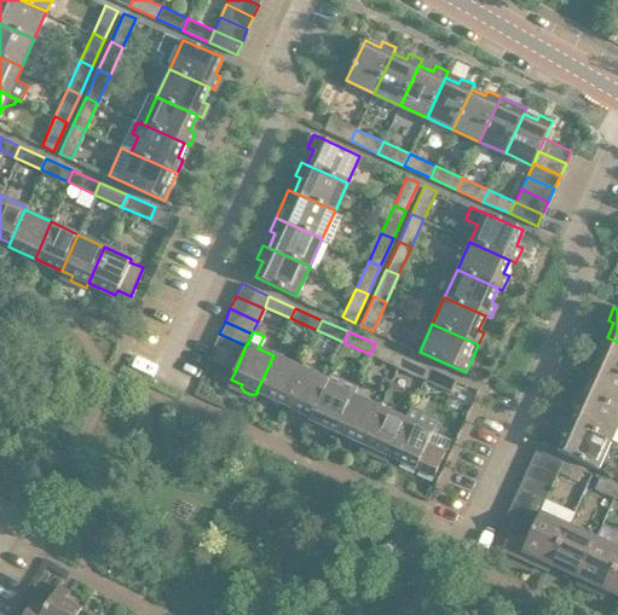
[(246,346),(219,334),(214,346),(241,358),(246,346)]
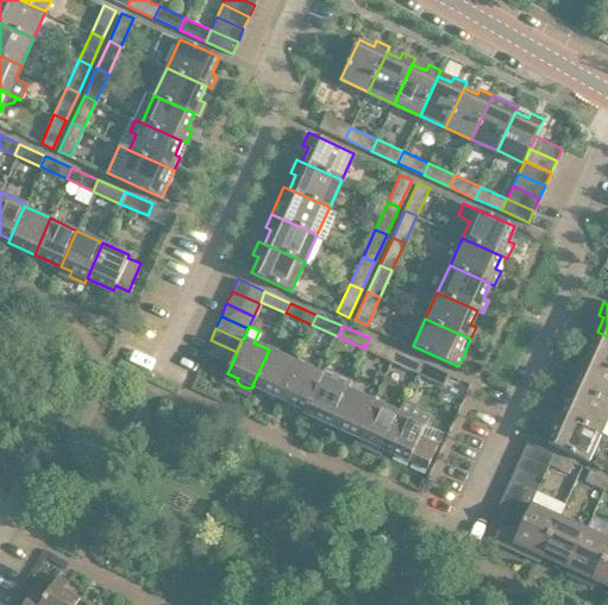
[(591,345),(584,359),(607,370),(607,336),(597,332),(591,329),(585,342),(591,345)]
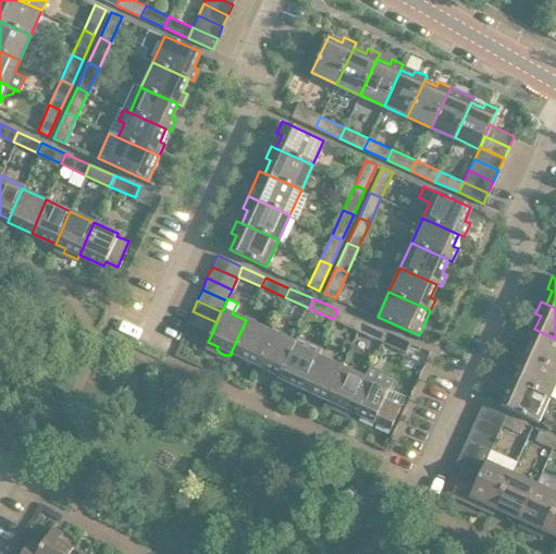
[(337,309),(333,319),(357,330),(361,320),(337,309)]
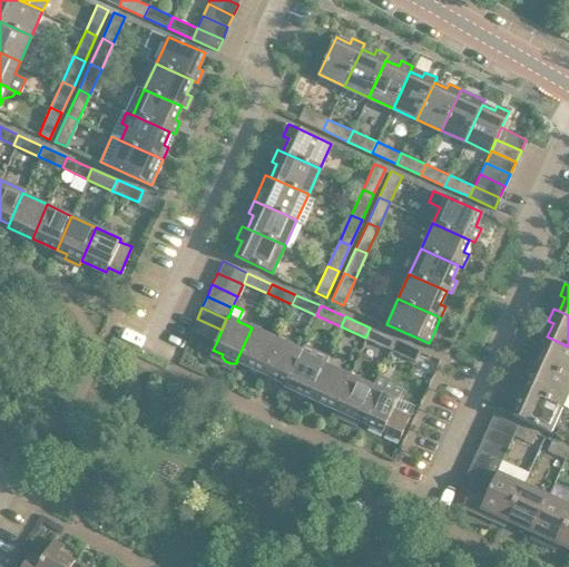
[(222,330),(197,319),(192,331),(216,343),(222,330)]
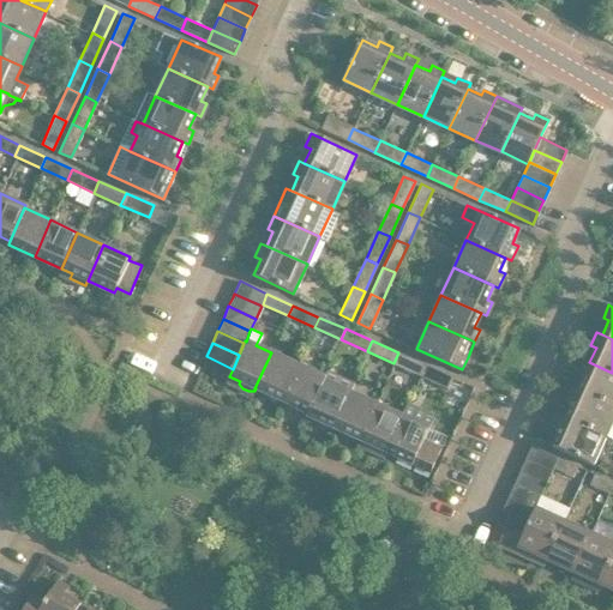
[(256,388),(281,400),(298,364),(271,352),(254,388),(256,388)]
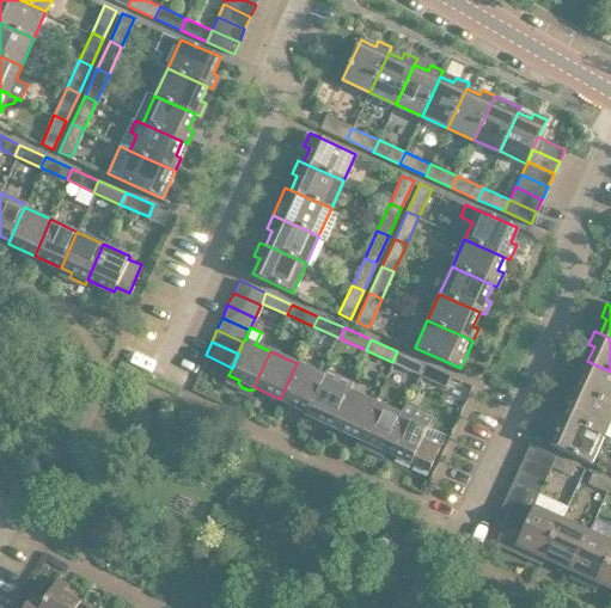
[(392,362),(419,374),(423,362),(397,351),(392,362)]
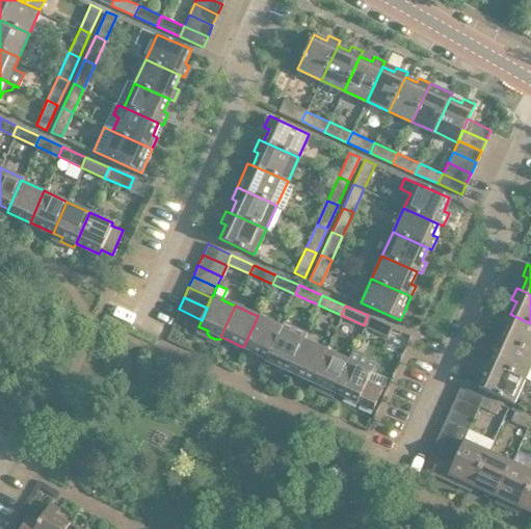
[(501,323),(505,325),(500,338),(530,352),(530,323),(510,314),(506,312),(501,323)]
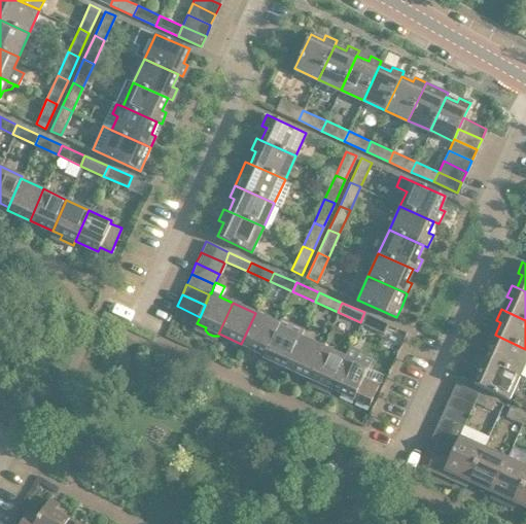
[(364,312),(360,322),(384,334),(388,323),(364,312)]
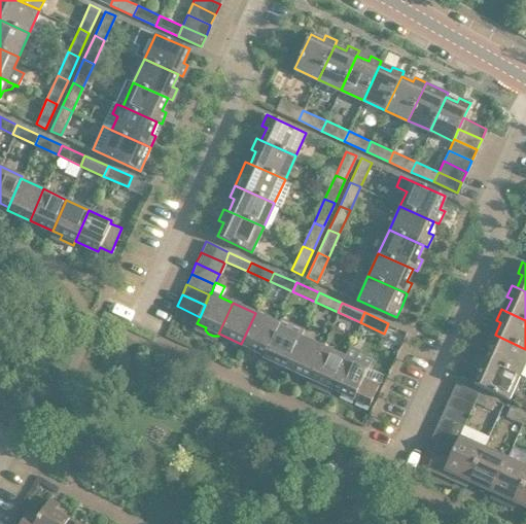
[(263,357),(278,322),(277,322),(255,313),(241,344),(263,354),(261,356),(263,357)]
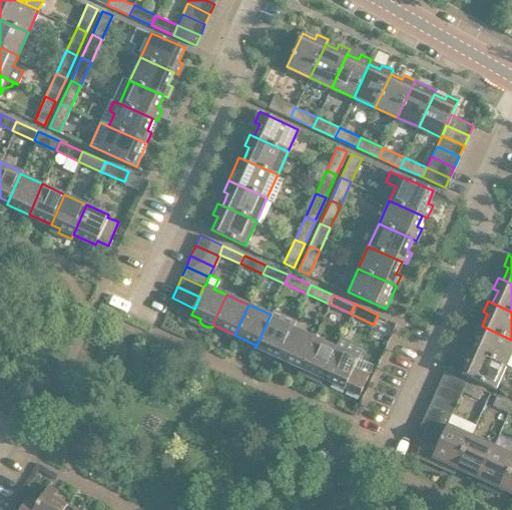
[(273,308),(270,314),(271,314),(256,348),(278,357),(292,326),(293,327),(296,319),(273,308)]
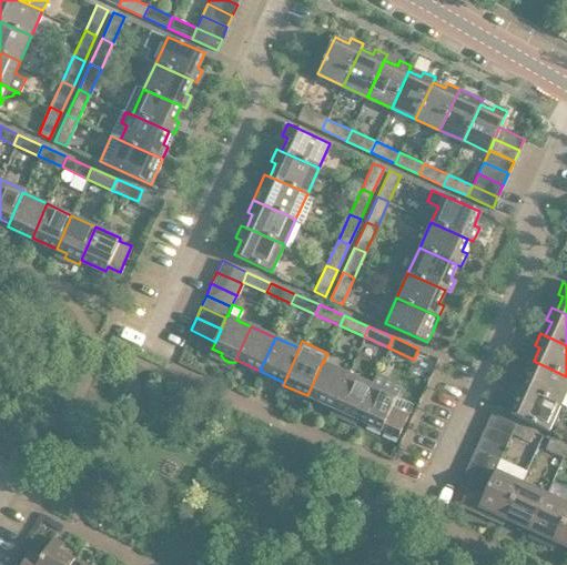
[(528,373),(522,386),(559,403),(566,385),(566,376),(534,361),(528,359),(524,371),(528,373)]
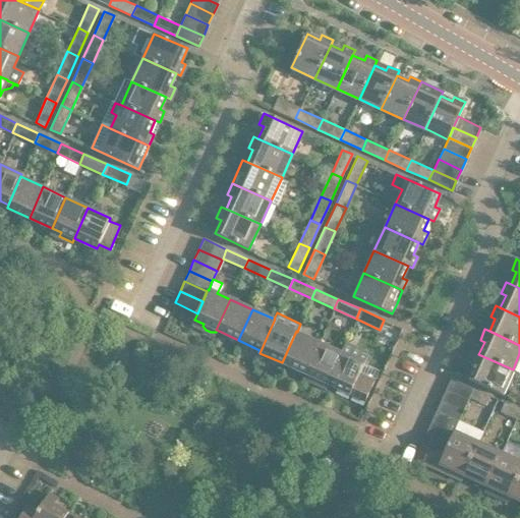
[(282,362),(303,372),(319,341),(297,332),(296,331),(282,362)]
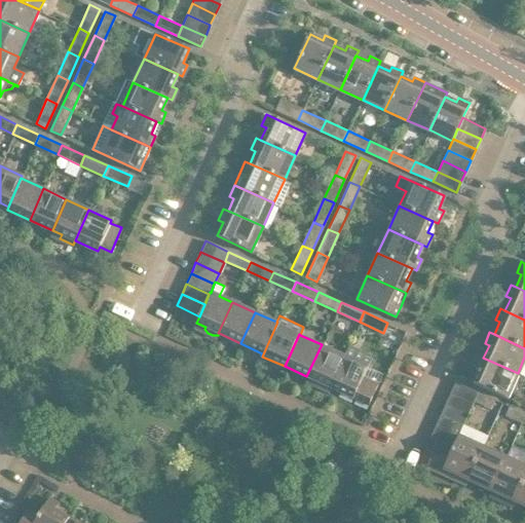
[(344,355),(322,344),(306,376),(315,380),(313,384),(328,391),(330,386),(329,386),(344,355)]
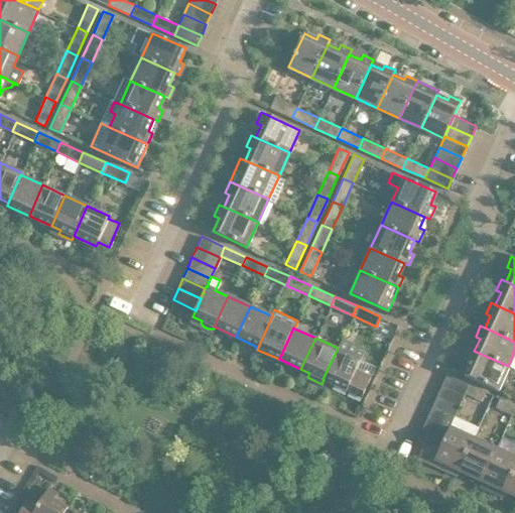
[(342,339),(338,348),(323,379),(324,379),(361,396),(371,376),(356,369),(365,350),(342,339)]
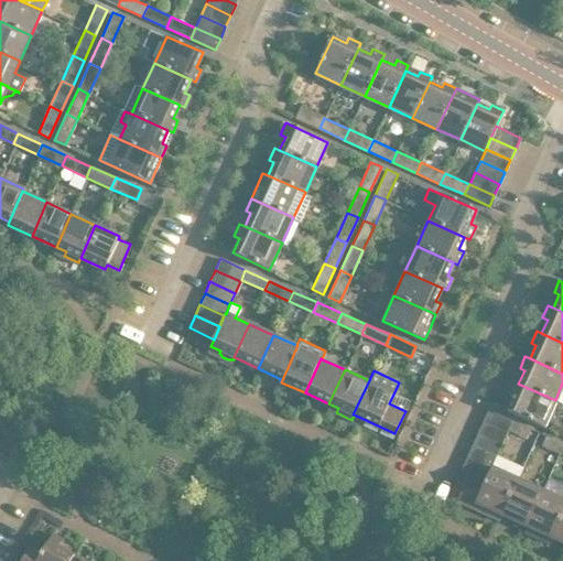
[(555,400),(518,384),(513,381),(508,394),(513,396),(507,410),(543,427),(555,400)]
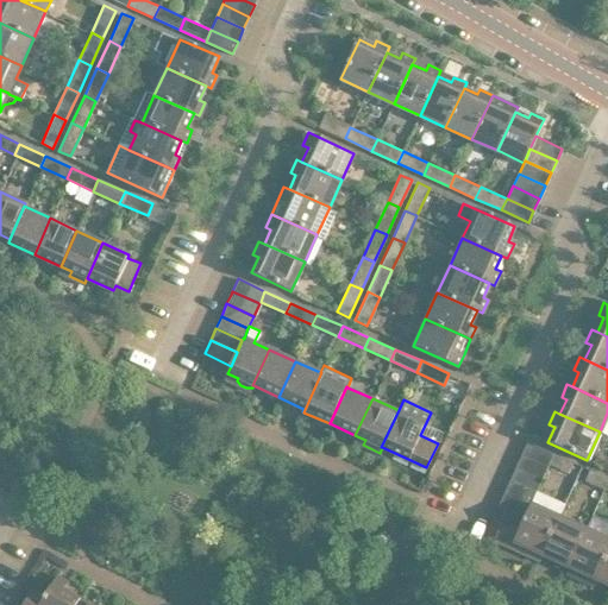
[(549,462),(553,453),(527,441),(520,454),(547,466),(549,462)]
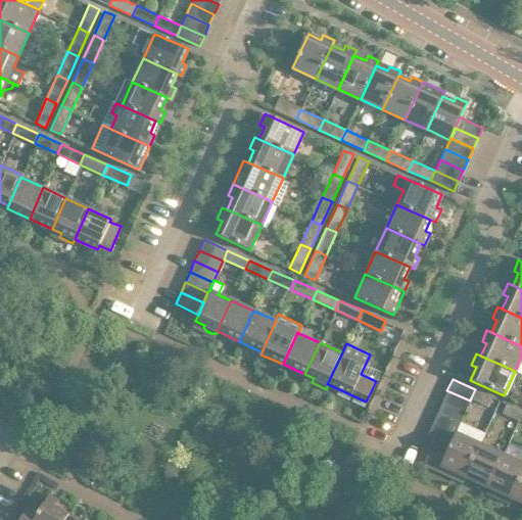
[(491,397),(475,389),(471,397),(487,406),(491,397)]
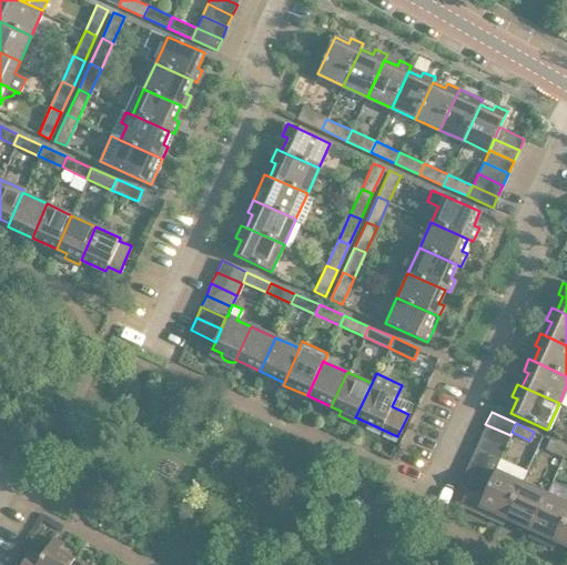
[(485,424),(481,436),(505,447),(510,435),(485,424)]
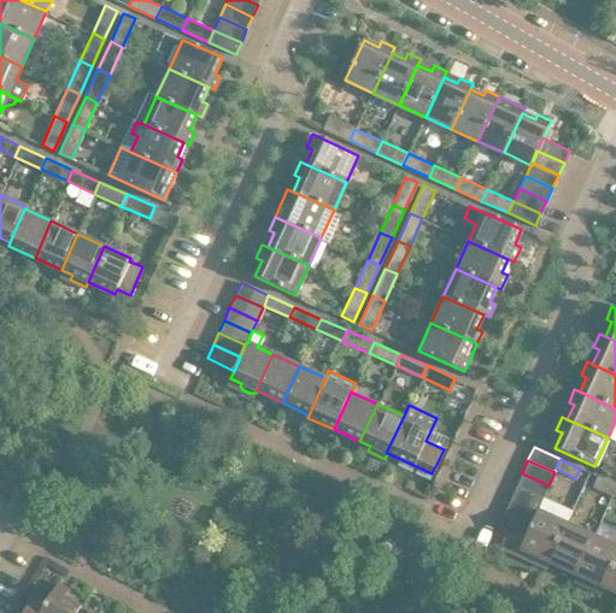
[(543,499),(549,485),(522,473),(516,487),(543,499)]
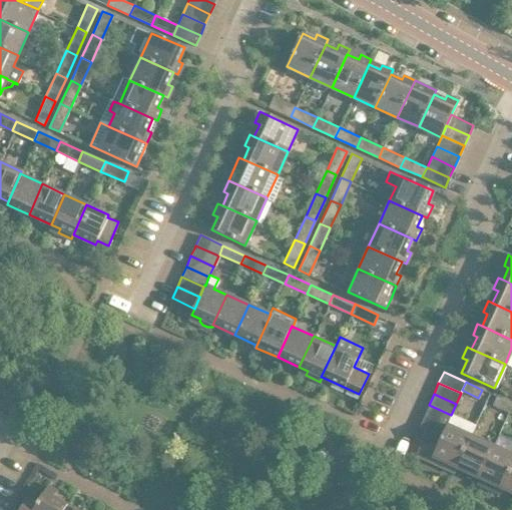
[(492,404),(508,411),(511,403),(496,396),(492,404)]
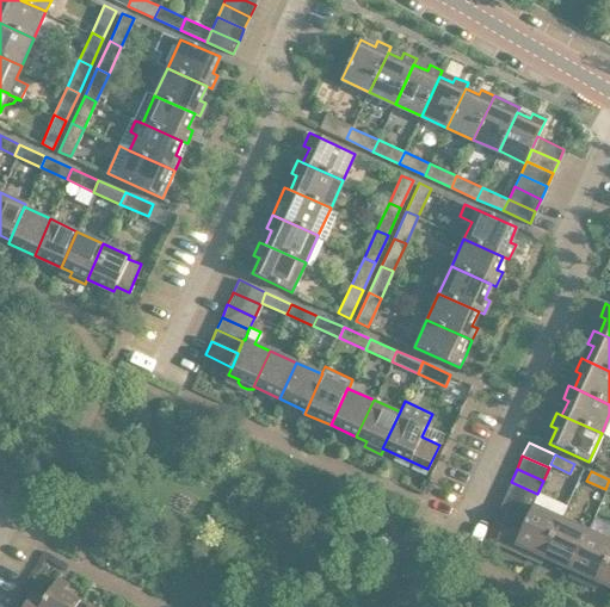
[(505,495),(531,507),(533,505),(537,494),(511,482),(505,495)]
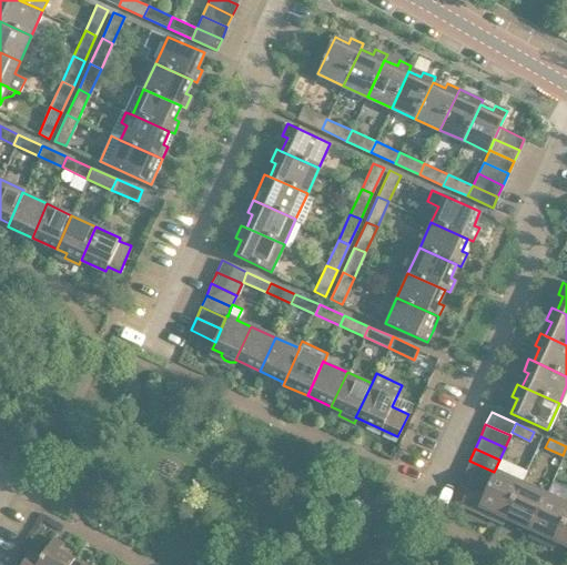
[(464,473),(488,484),(494,472),(469,461),(464,473)]
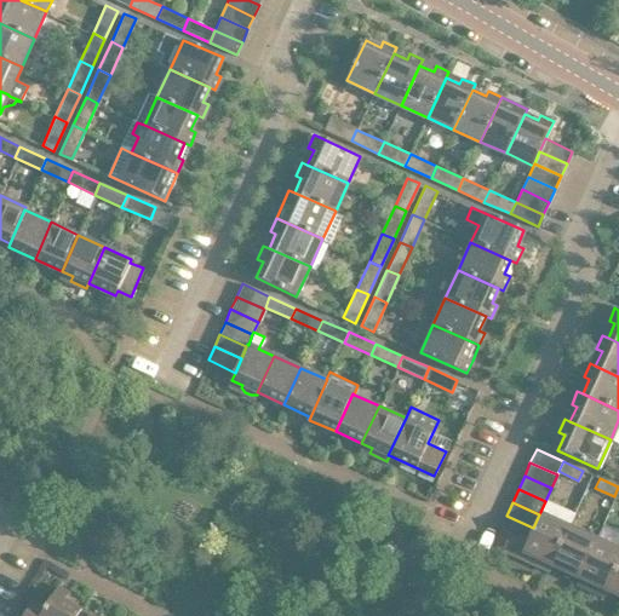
[(549,563),(567,524),(540,512),(539,514),(533,528),(527,541),(526,541),(509,533),(503,548),(520,556),(522,551),(549,563)]
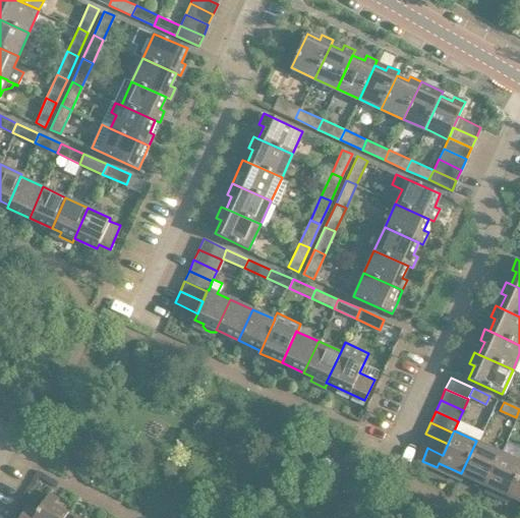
[(420,445),(427,448),(442,455),(443,455),(448,444),(425,434),(420,445)]
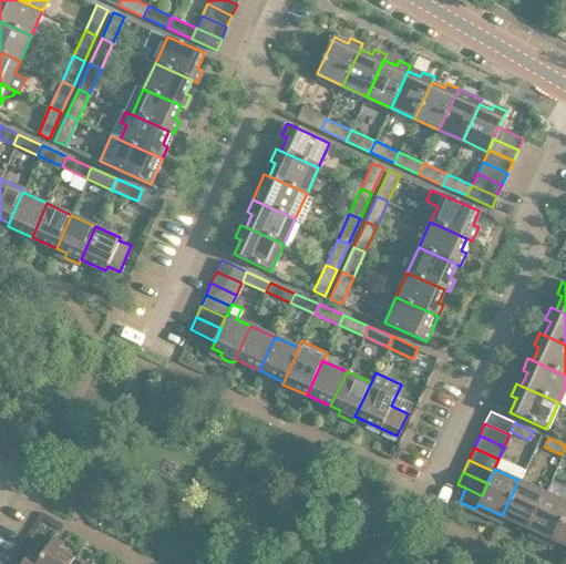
[(544,492),(518,480),(502,515),(527,527),(544,492)]
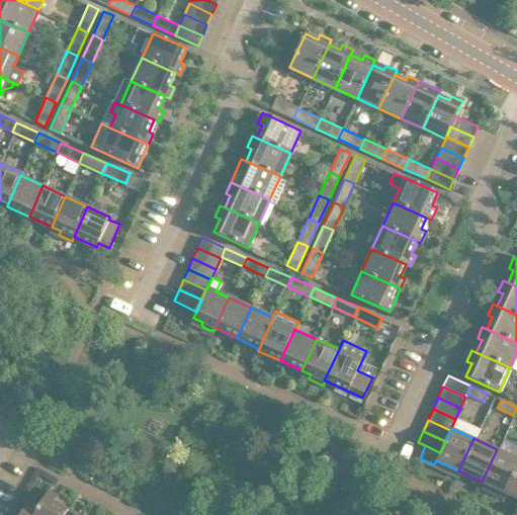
[(516,458),(497,449),(482,482),(505,492),(516,465),(516,458)]
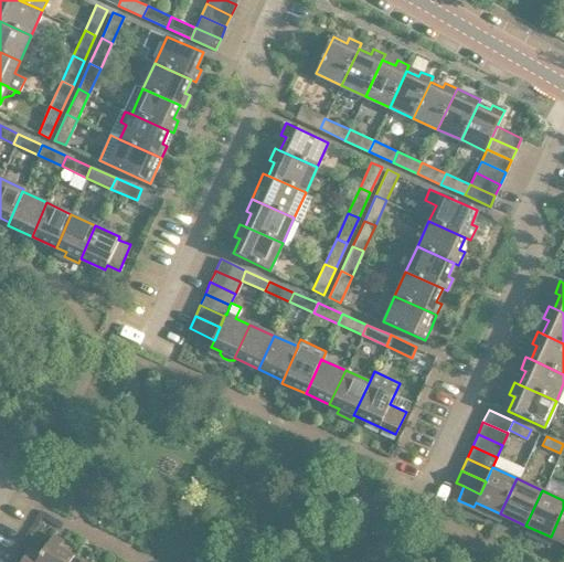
[(563,508),(551,537),(563,543),(563,508)]
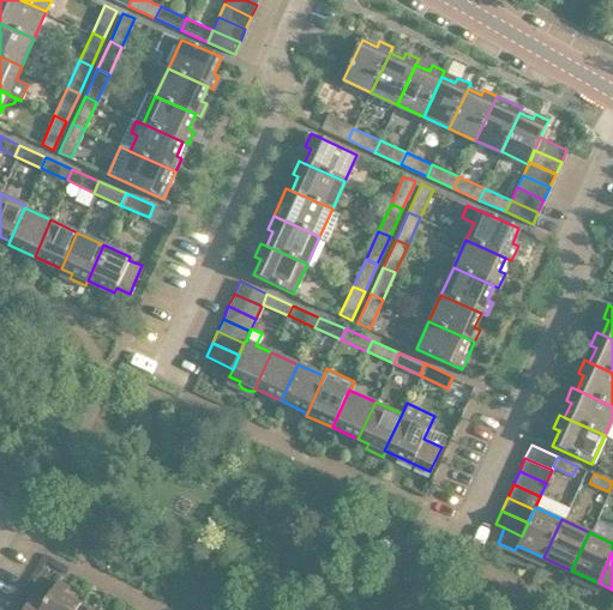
[(66,589),(55,583),(44,601),(32,593),(22,609),(74,609),(80,603),(64,593),(66,589)]
